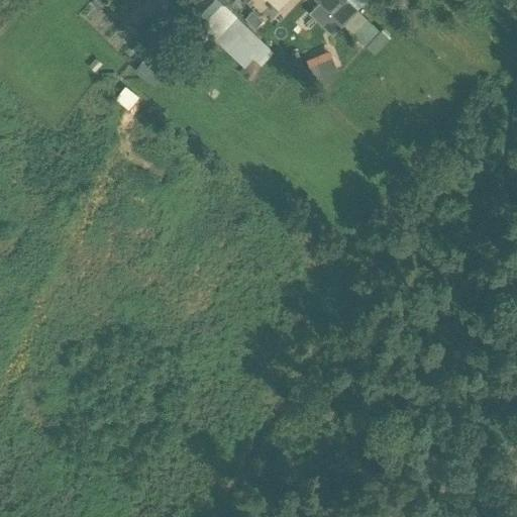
[(186,0),(191,5),(207,20),(223,3),(223,2),(224,1),(222,0),(186,0)]
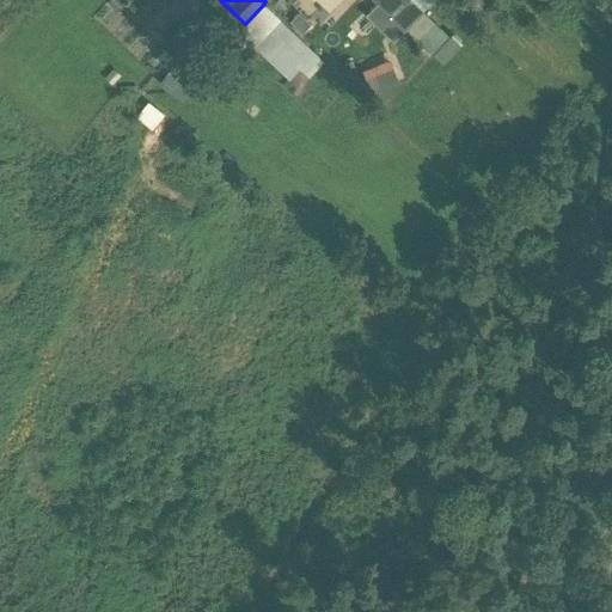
[(412,0),(377,0),(378,1),(407,28),(408,29),(424,11),(412,0)]
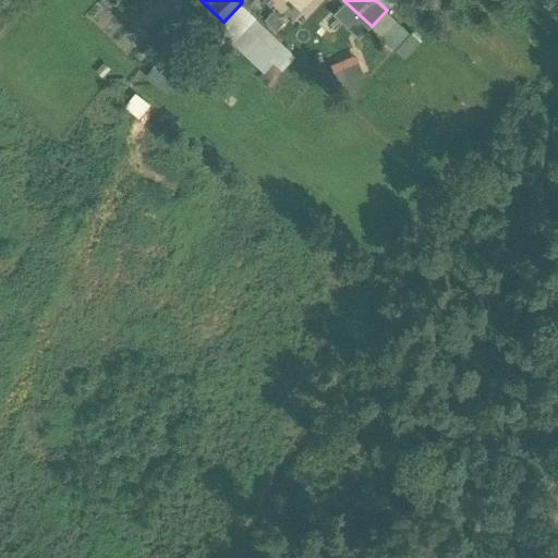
[(273,10),(264,19),(276,29),(283,21),(273,10)]
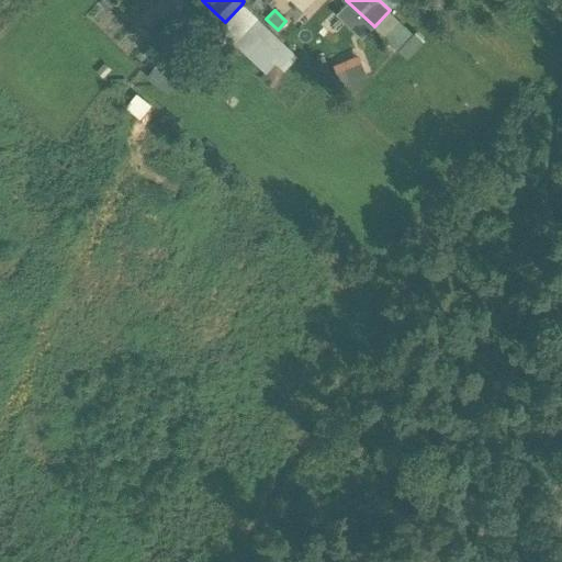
[(166,14),(147,33),(161,49),(181,29),(166,14)]
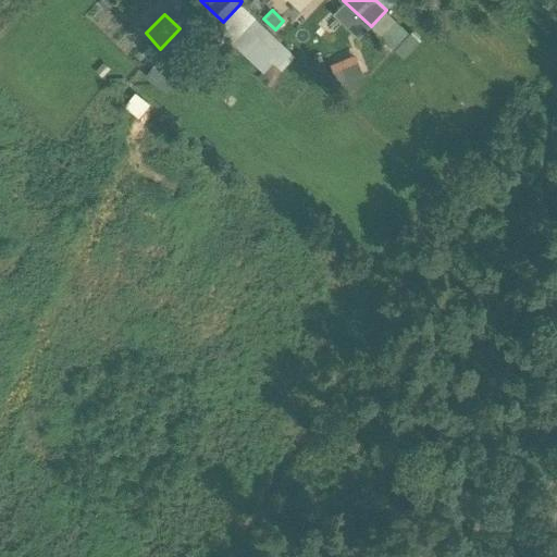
[(160,56),(145,75),(159,85),(174,65),(160,56)]
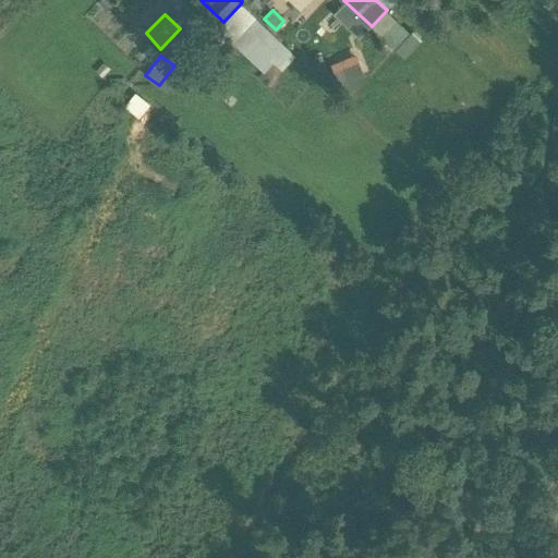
[(384,100),(390,87),(374,79),(367,92),(384,100)]
